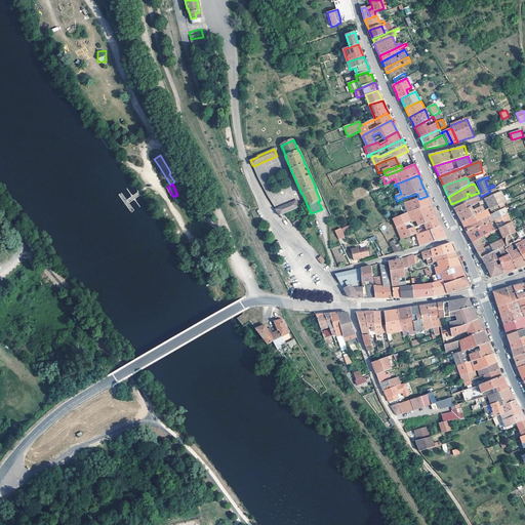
[(480,197),(481,198),(496,191),(494,187),(488,189),(490,192),(480,197)]
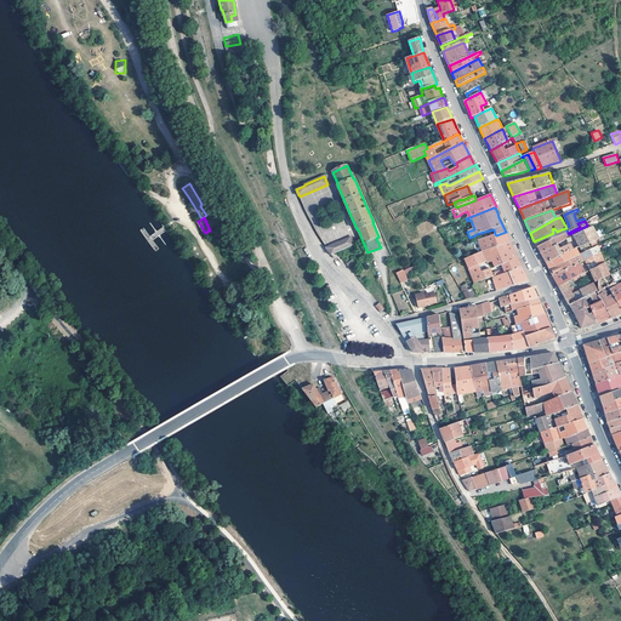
[(539,250),(540,254),(571,238),(592,228),(591,223),(587,226),(569,234),(564,234),(537,248),(539,250)]
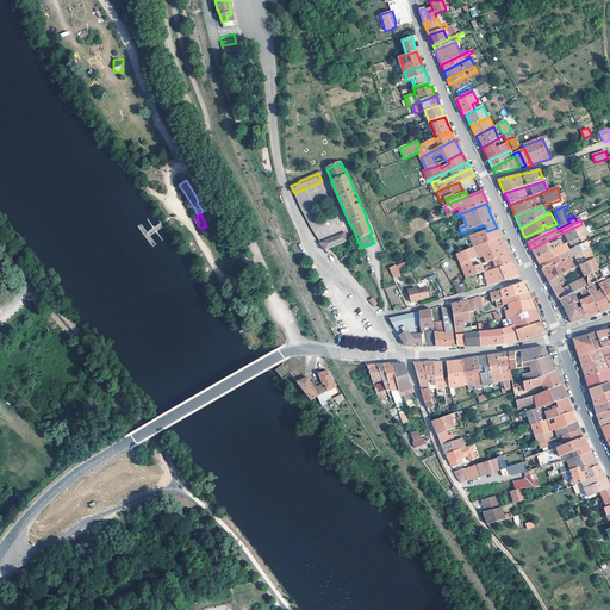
[(533,251),(536,260),(541,257),(566,247),(584,238),(589,236),(583,224),(582,224),(561,234),(530,249),(533,251)]
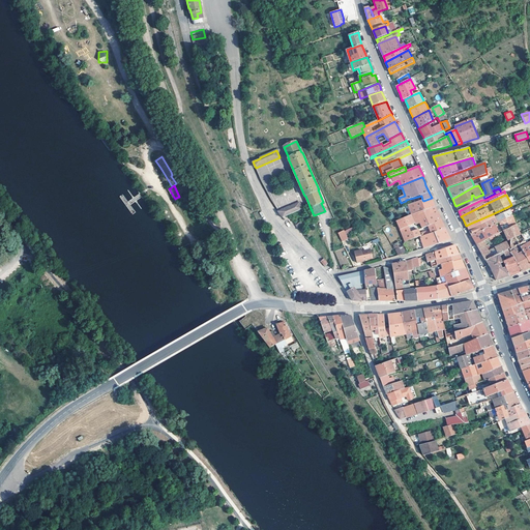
[(455,206),(459,211),(481,200),(480,198),(479,196),(475,198),(472,199),(455,206)]
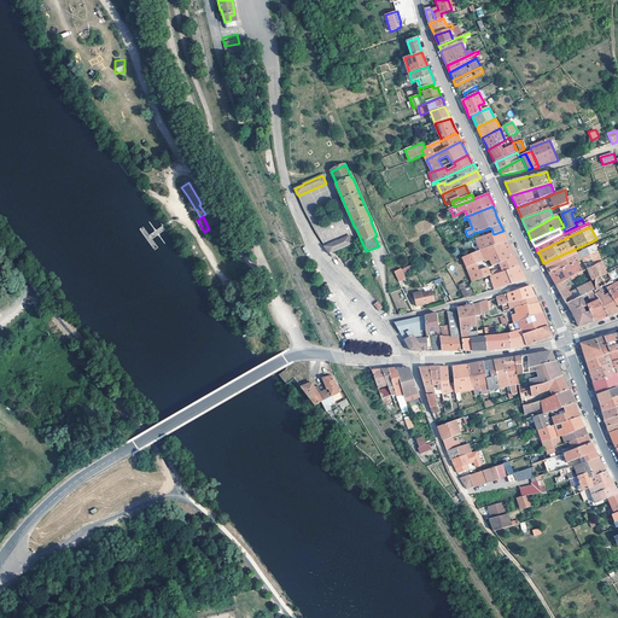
[(505,235),(503,231),(494,234),(493,233),(476,239),(479,251),(507,242),(505,235)]
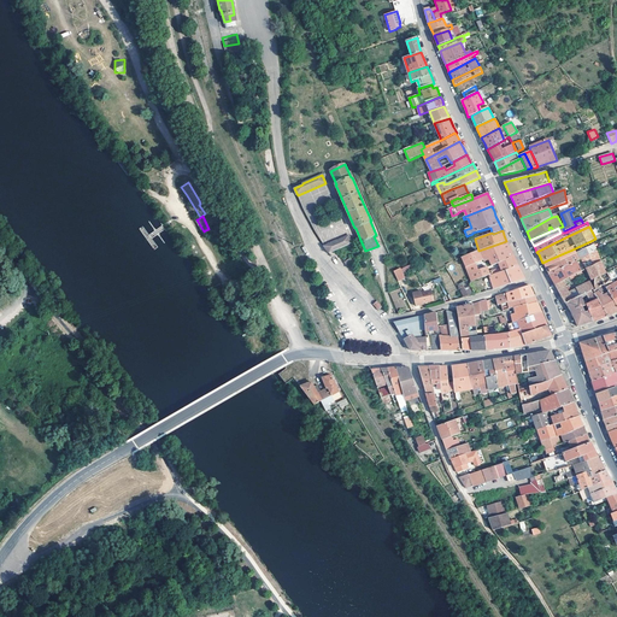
[(352,244),(348,235),(324,246),(329,253),(335,251),(352,244)]
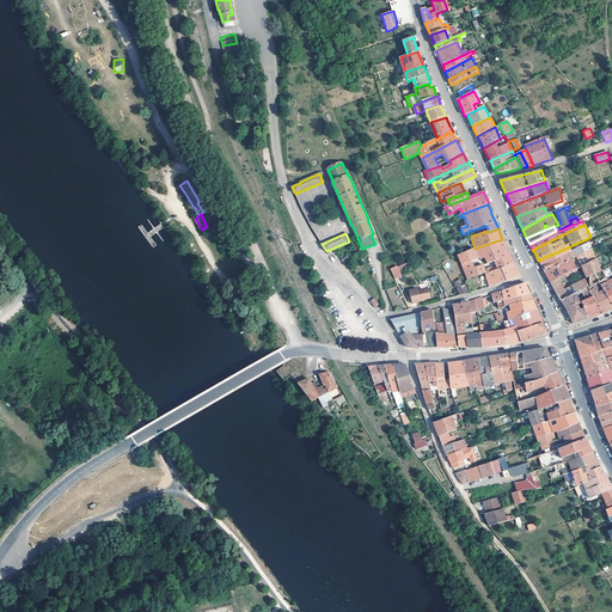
[(507,251),(502,239),(475,249),(458,255),(465,271),(467,280),(485,273),(513,264),(507,251)]
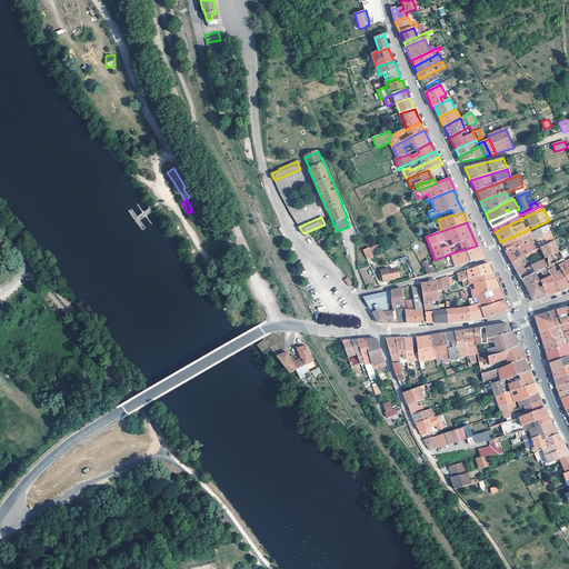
[(525,237),(547,227),(545,222),(528,230),(505,240),(500,242),(502,246),(503,248),(525,237)]
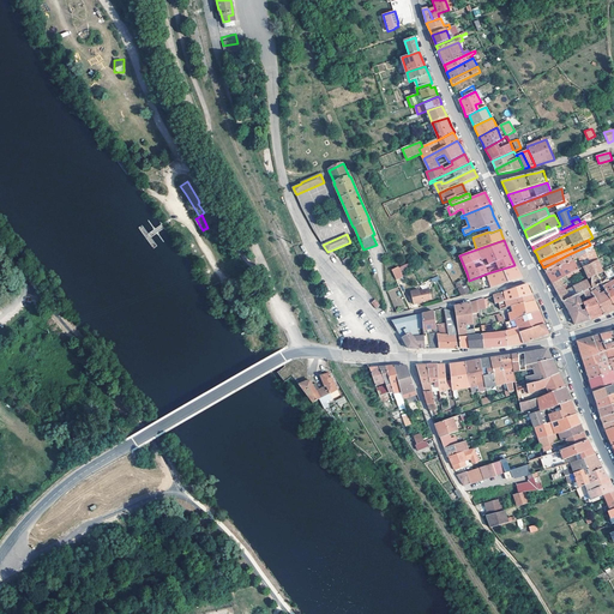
[(570,262),(594,250),(593,244),(590,245),(566,256),(543,268),(545,269),(547,274),(570,262)]
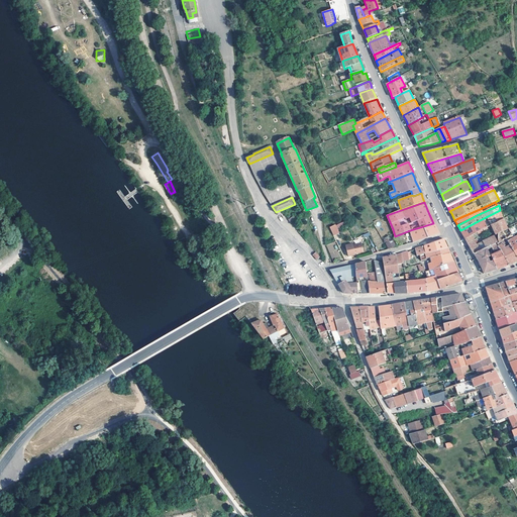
[(503,219),(500,210),(480,220),(460,230),(463,236),(464,238),(492,224),(503,219)]
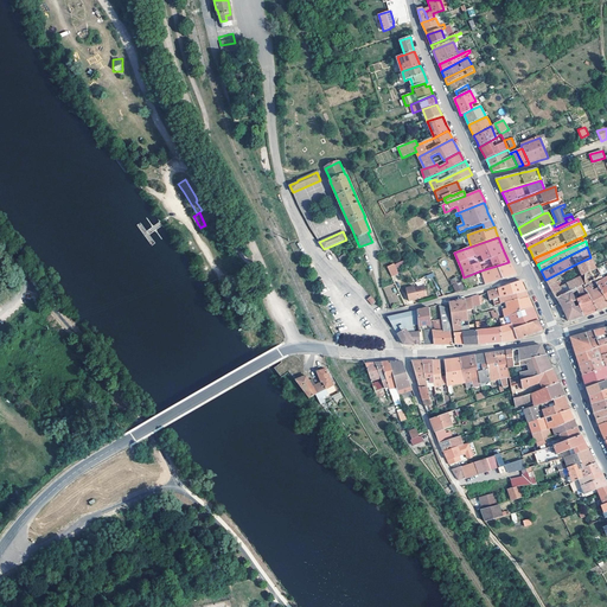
[(583,275),(585,275),(595,269),(594,267),(590,257),(577,263),(583,275)]
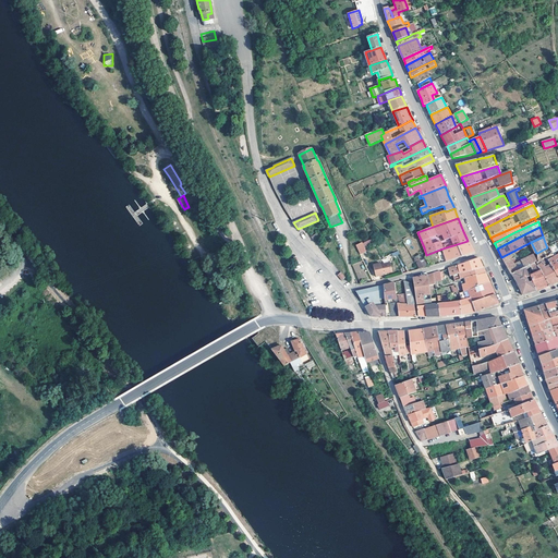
[(475,253),(468,241),(443,249),(446,262),(462,257),(475,253)]
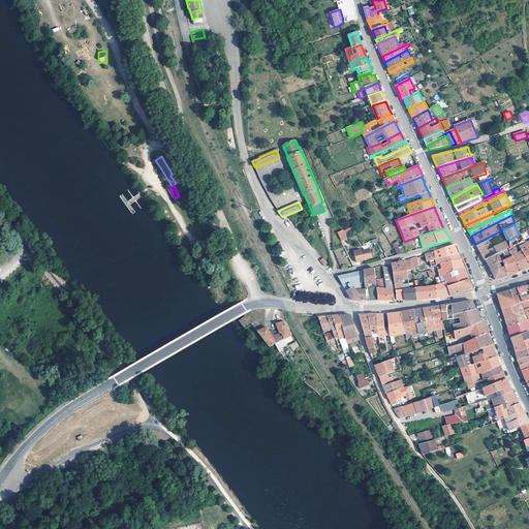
[(343,231),(343,230),(338,232),(341,241),(346,238),(343,231)]
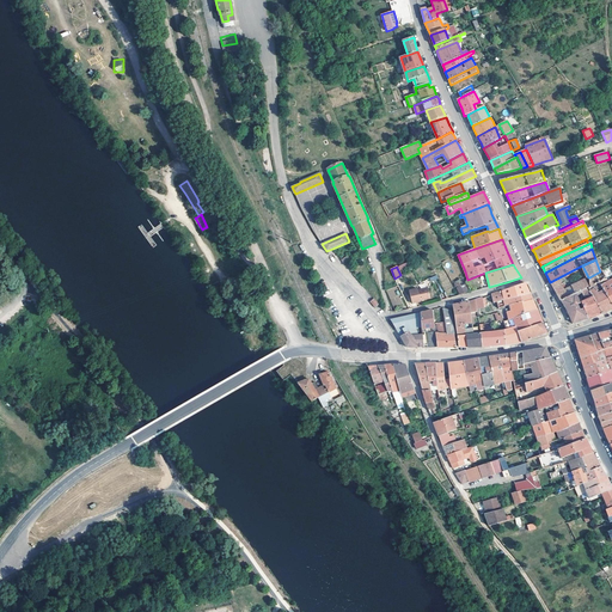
[(464,285),(456,268),(447,273),(452,282),(459,295),(469,293),(464,285)]
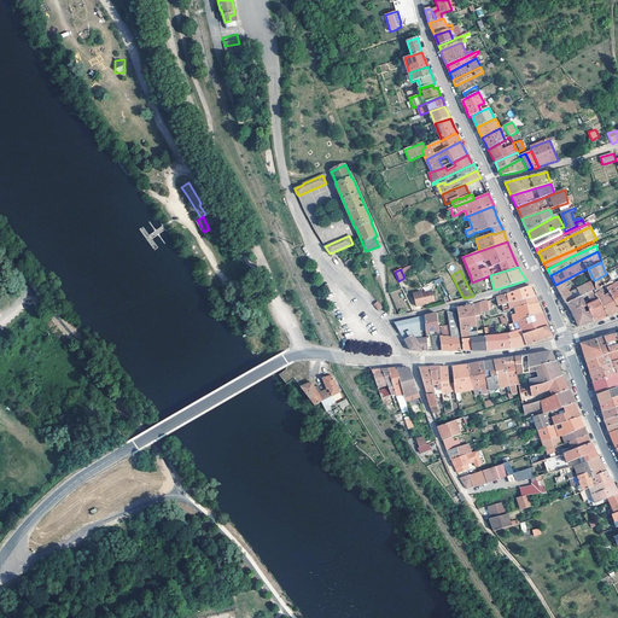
[(613,285),(612,283),(608,273),(606,274),(595,280),(598,290),(600,289),(605,286),(607,289),(613,285)]
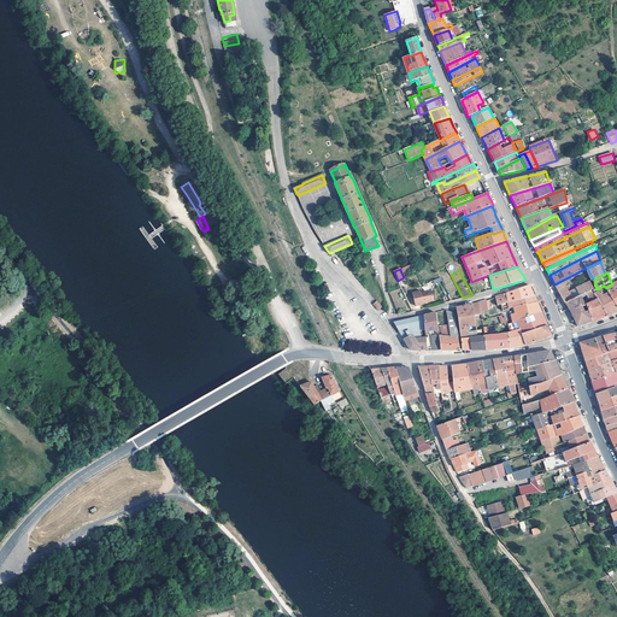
[(565,304),(580,297),(586,294),(592,292),(593,291),(594,291),(589,282),(560,295),(562,298),(565,304)]
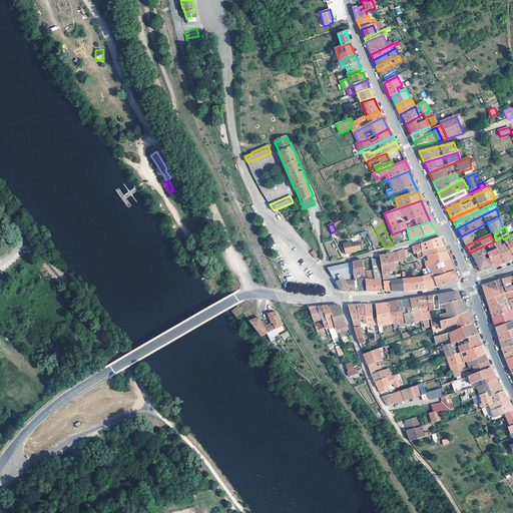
[(506,243),(512,254),(512,234),(509,236),(504,239),(506,243)]
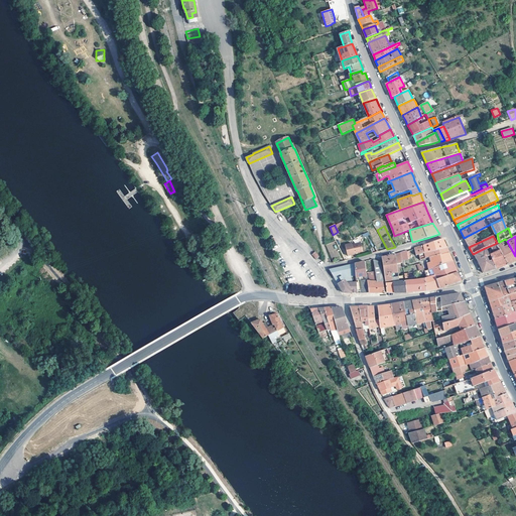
[(423,245),(425,253),(432,251),(446,248),(442,239),(433,242),(423,245)]
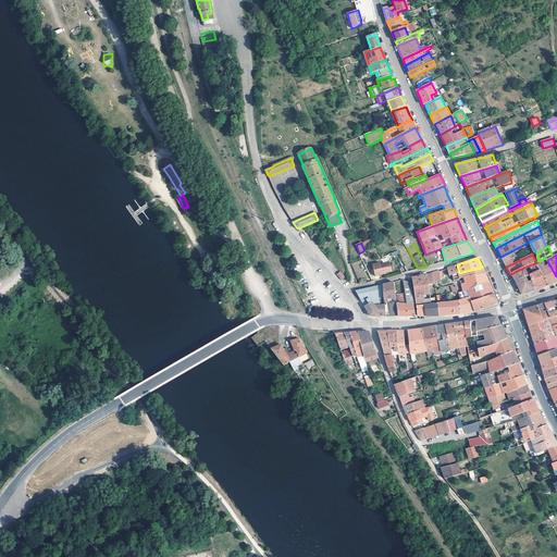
[(553,284),(556,281),(556,276),(549,264),(544,268),(541,260),(539,261),(536,264),(540,270),(548,286),(553,284)]
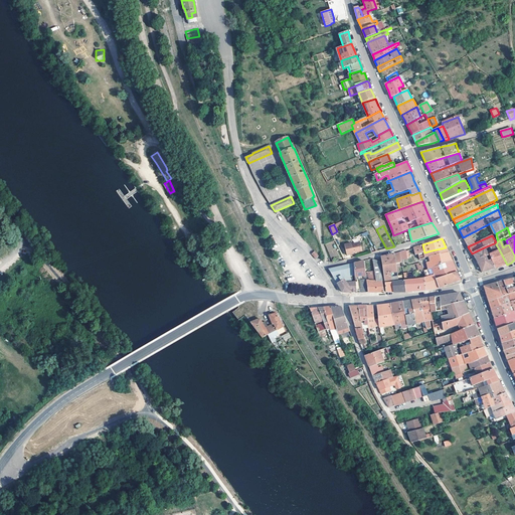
[(362,251),(361,242),(352,244),(352,243),(345,244),(347,255),(354,254),(354,253),(362,251)]
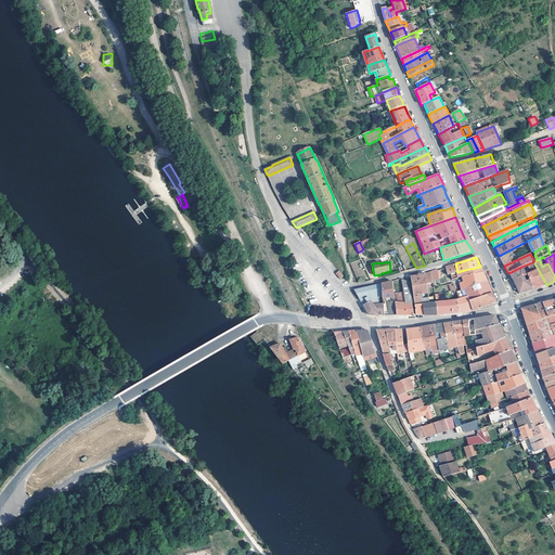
[(527,265),(530,273),(537,270),(534,266),(533,266),(532,262),(527,265)]
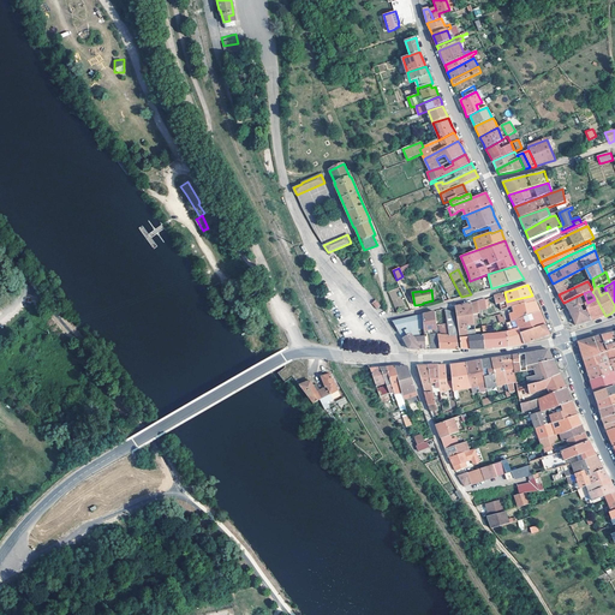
[(496,305),(499,304),(507,302),(505,292),(494,297),(495,304),(495,305),(496,305)]
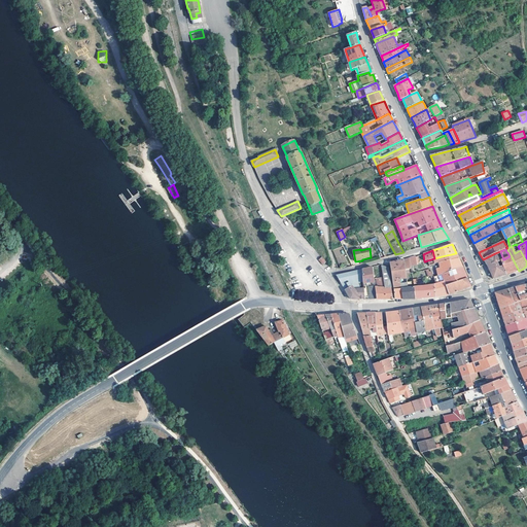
[(451,260),(458,258),(457,256),(456,253),(442,256),(434,258),(427,260),(428,262),(429,267),(438,262),(451,259),(451,260)]
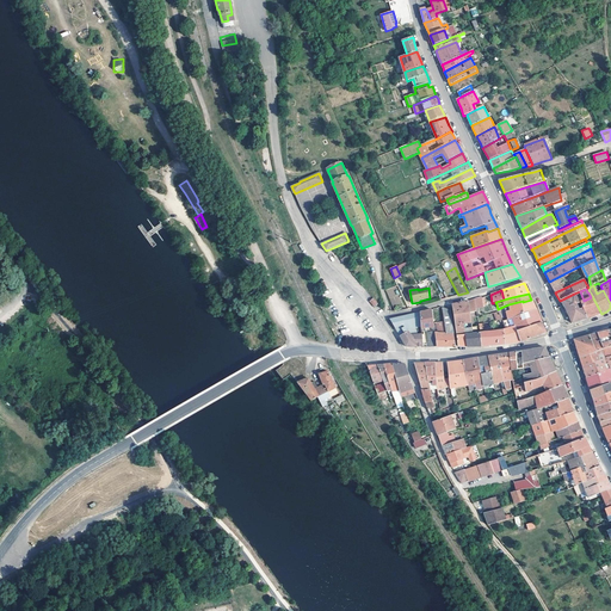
[(587,319),(584,312),(580,313),(576,304),(579,303),(574,294),(560,301),(561,303),(565,308),(572,323),(587,319)]
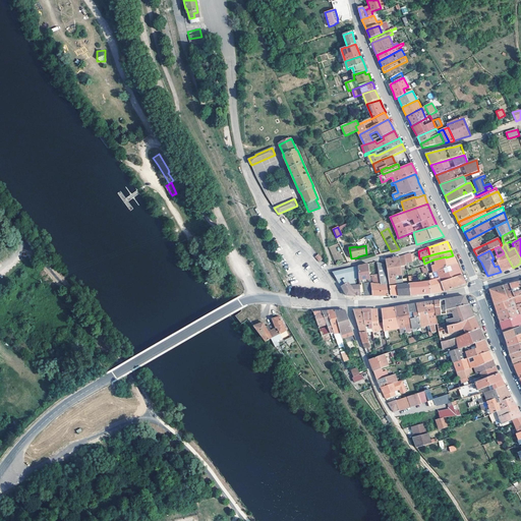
[(513,268),(505,252),(504,253),(498,256),(495,257),(498,266),(501,272),(505,271),(513,268)]
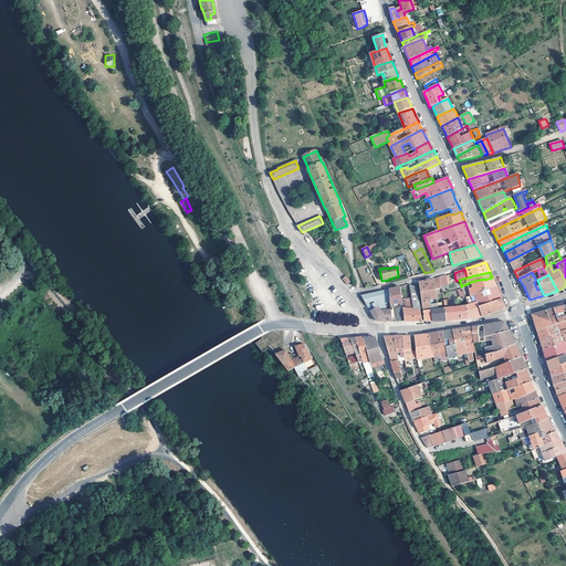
[(494,281),(492,278),(484,280),(484,279),(471,282),(472,289),(469,290),(471,297),(475,296),(494,287),(496,287),(494,281)]
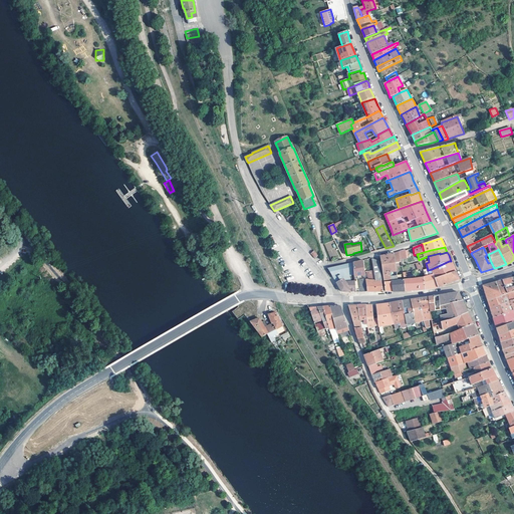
[(395,263),(394,254),(394,253),(389,255),(380,256),(381,263),(383,281),(398,278),(395,263)]
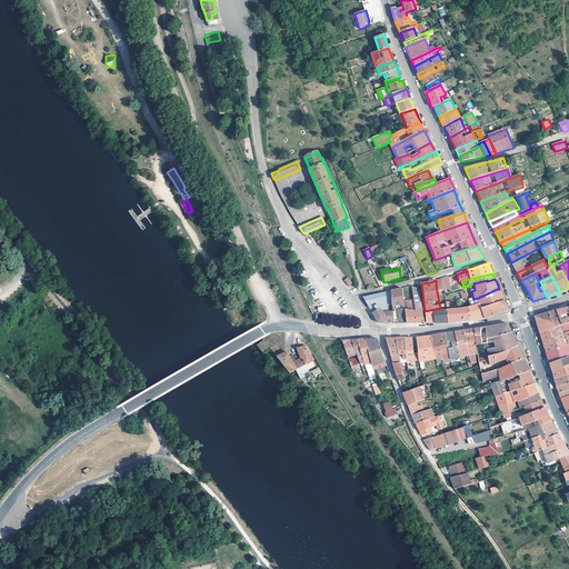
[(411,288),(413,300),(415,312),(422,311),(419,289),(411,288)]
